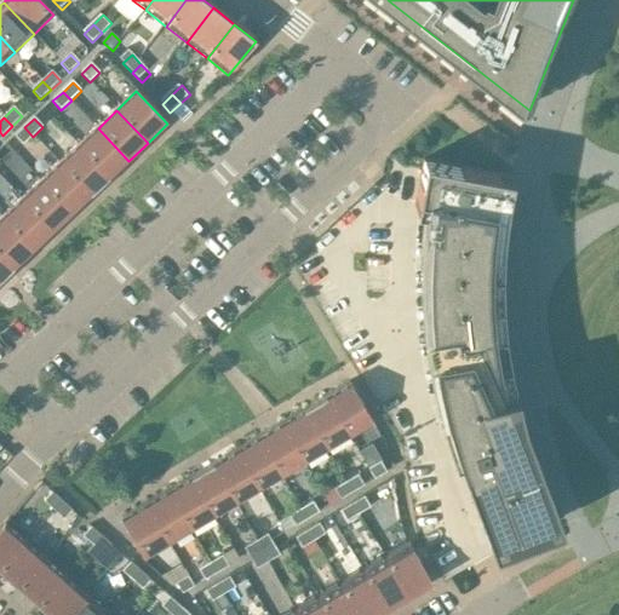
[(24,127),(15,137),(23,145),(33,137),(24,127)]
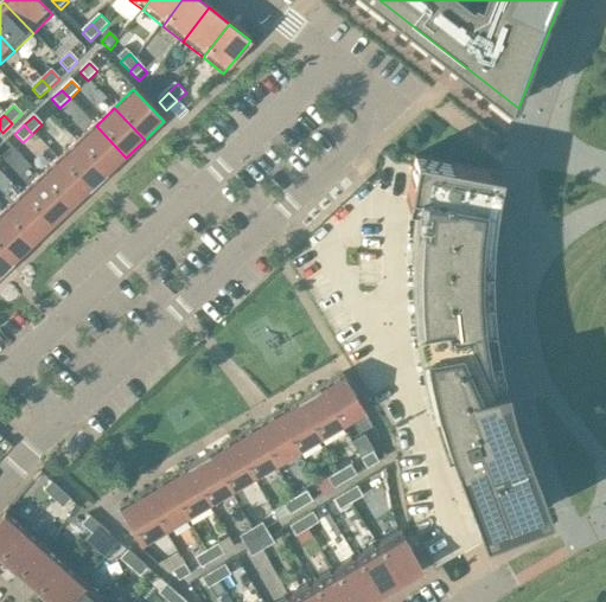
[(126,158),(96,126),(77,143),(107,175),(126,158)]
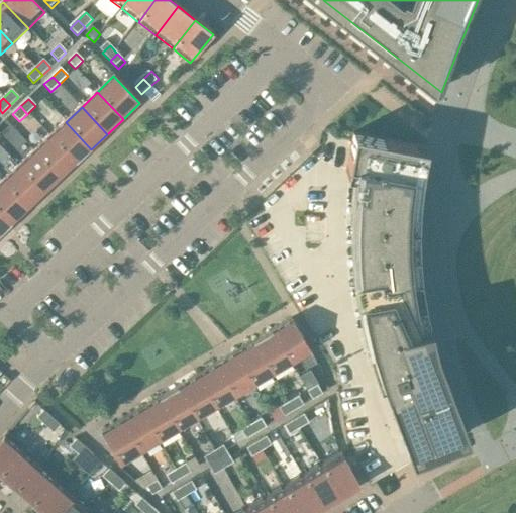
[(91,149),(66,122),(49,137),(76,165),(91,149)]
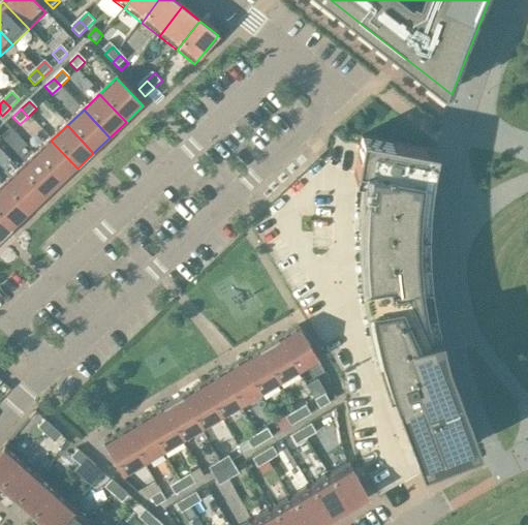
[(434,310),(430,287),(430,284),(428,263),(427,259),(427,240),(427,236),(427,234),(428,211),(428,208),(430,189),(430,186),(431,184),(436,156),(436,153),(362,139),(353,180),(378,183),(376,204),(376,205),(374,232),(374,233),(375,261),(375,263),(377,289),(378,290),(382,319),(382,320),(389,346),(390,347),(398,375),(399,378),(389,381),(391,388),(395,400),(394,400),(406,433),(415,457),(420,469),(478,448),(473,434),(467,418),(465,412),(461,402),(457,391),(455,384),(453,378),(444,381),(437,364),(446,361),(447,362),(448,362),(447,359),(444,348),(440,338),(438,330),(434,313),(434,310)]
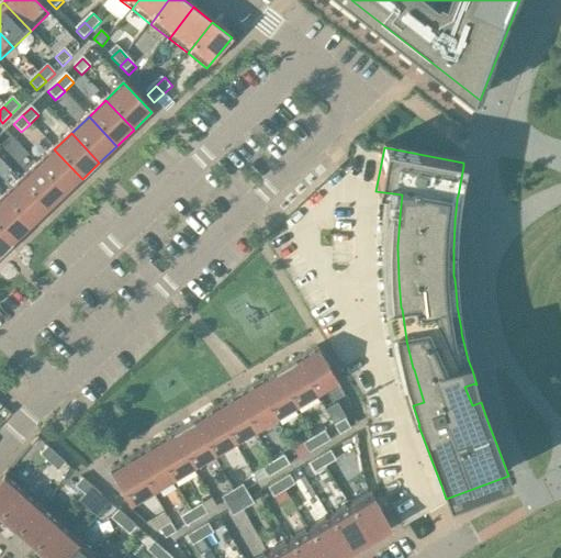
[(82,179),(54,149),(36,166),(65,196),(82,179)]
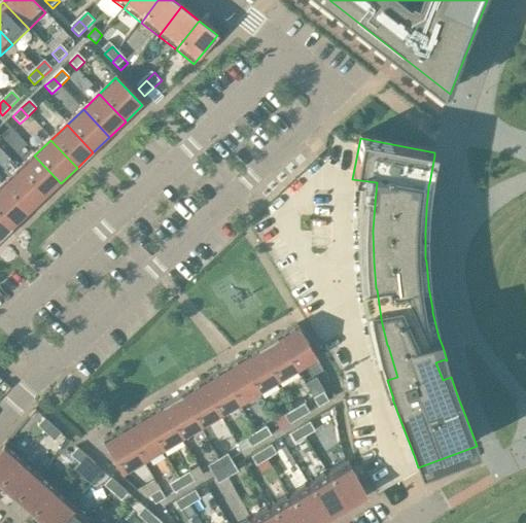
[(61,183),(34,155),(19,171),(44,199),(61,183)]
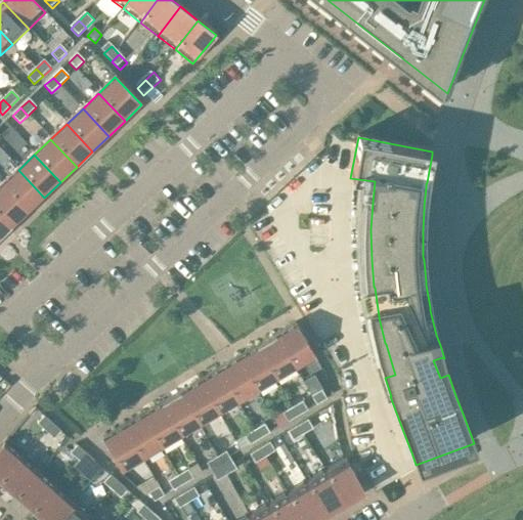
[(44,198),(18,170),(2,185),(28,213),(44,198)]
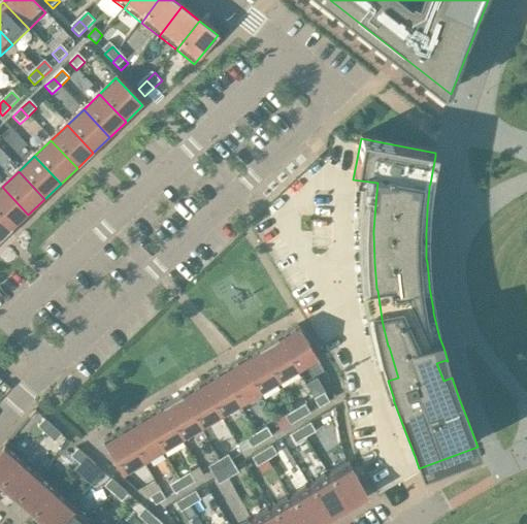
[(28,215),(2,187),(0,188),(0,217),(12,230),(28,215)]
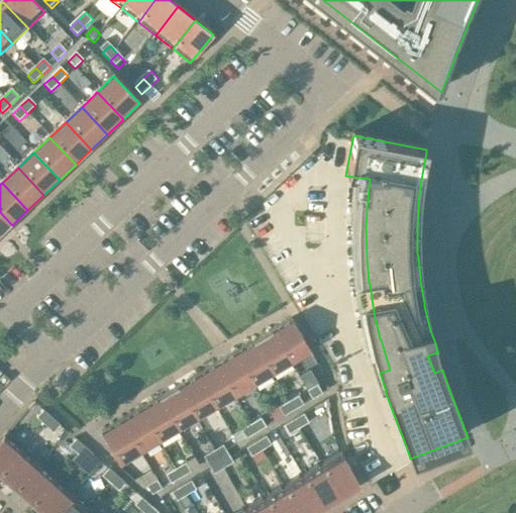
[(0,235),(12,225),(0,212),(0,235)]
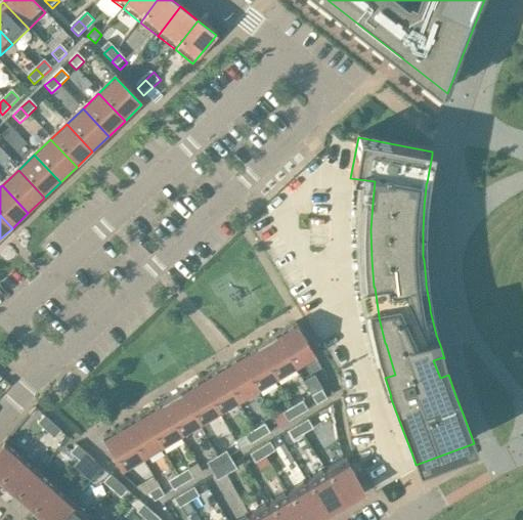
[(315,358),(296,326),(276,337),(296,370),(315,358)]
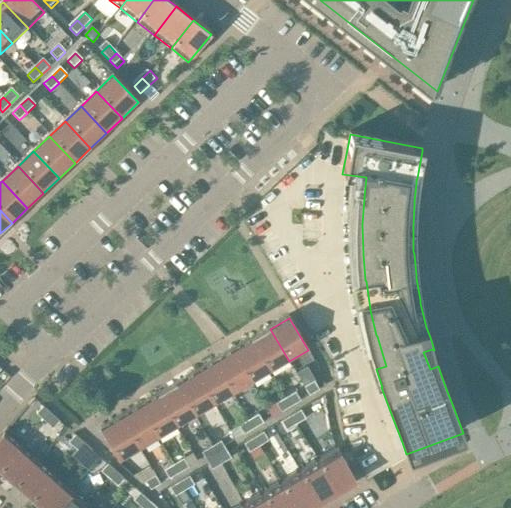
[(251,340),(270,372),(289,361),(270,329),(251,340)]
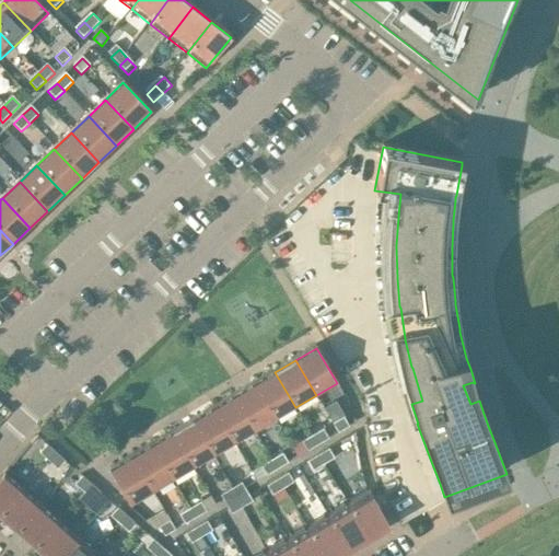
[(254,384),(275,419),(295,407),(275,372),(254,384)]
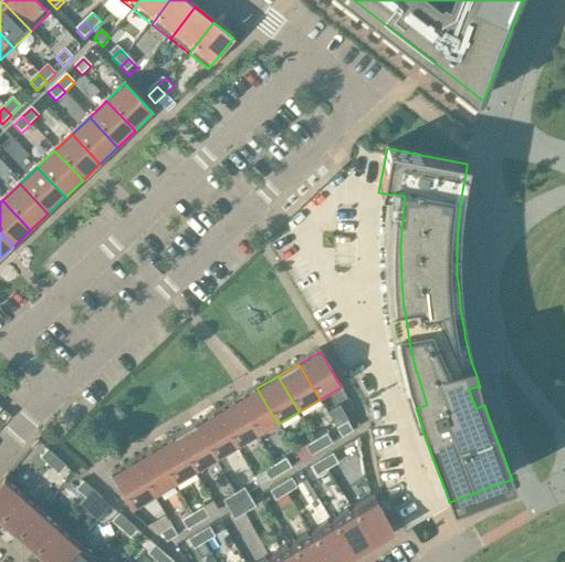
[(236,401),(258,437),(278,424),(257,388),(236,401)]
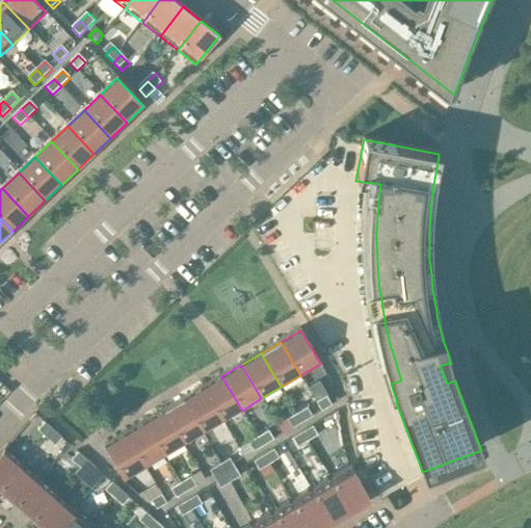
[(203,389),(222,422),(242,411),(221,376),(203,389)]
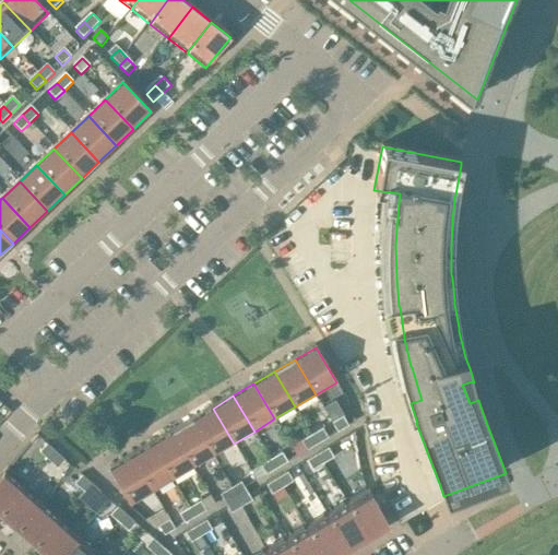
[(192,421),(213,456),(234,444),(213,409),(192,421)]
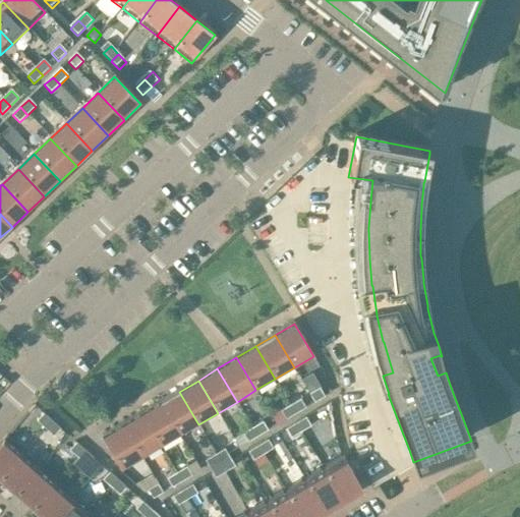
[(314,404),(325,398),(320,390),(309,396),(314,404)]
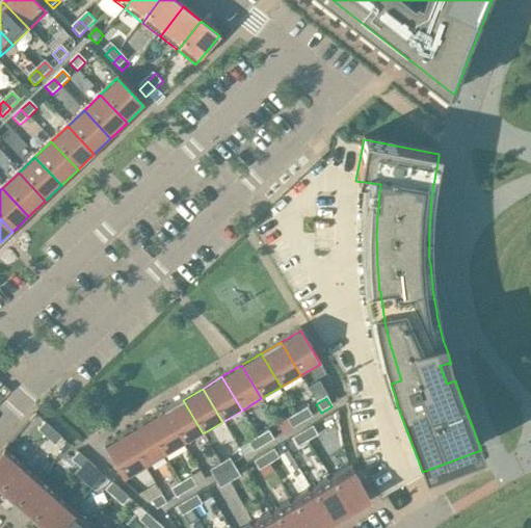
[(163,412),(183,445),(203,433),(183,400),(163,412)]
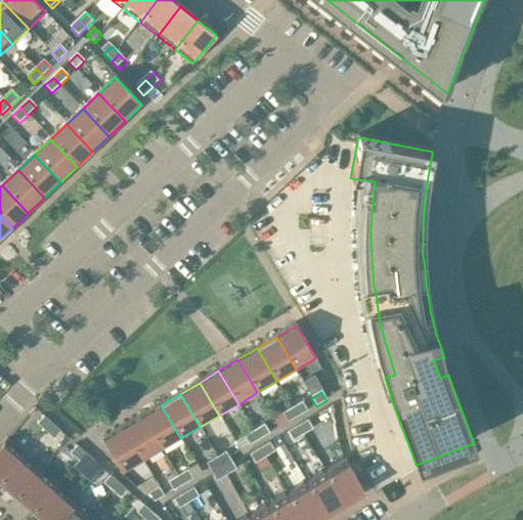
[(293,408),(298,418),(308,412),(303,403),(293,408)]
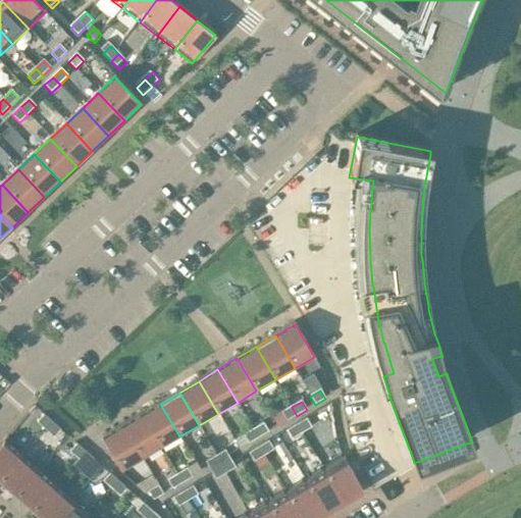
[(142,415),(161,448),(179,436),(160,404),(142,415)]
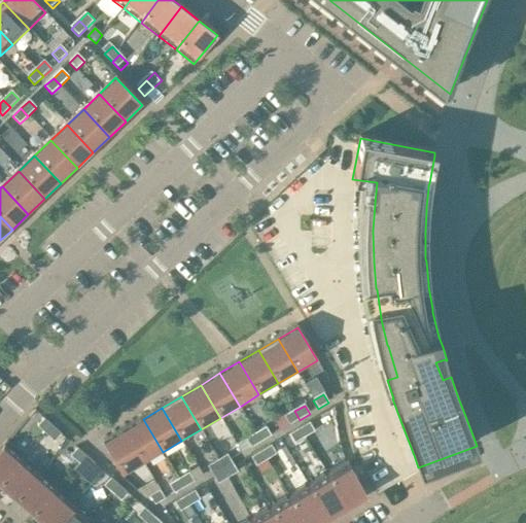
[(294,411),(284,417),(290,426),(300,420),(294,411)]
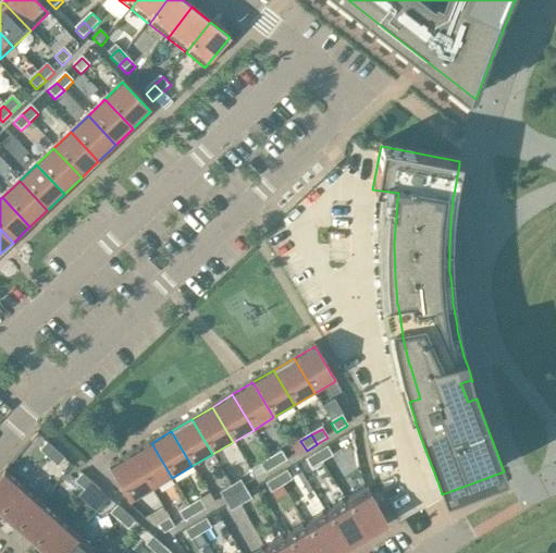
[(56,452),(47,443),(46,444),(39,452),(49,461),(56,452)]
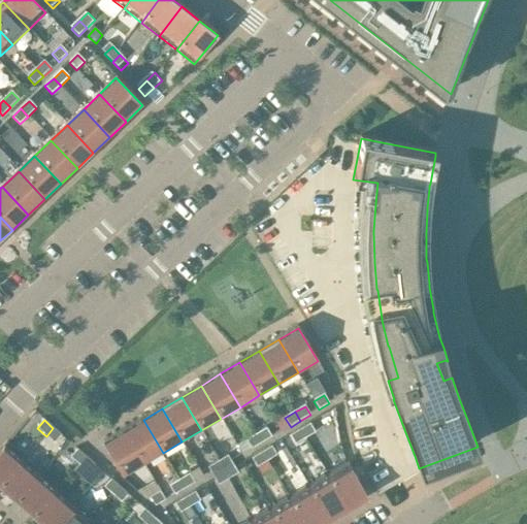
[(124,431),(143,464),(163,453),(143,420),(124,431)]
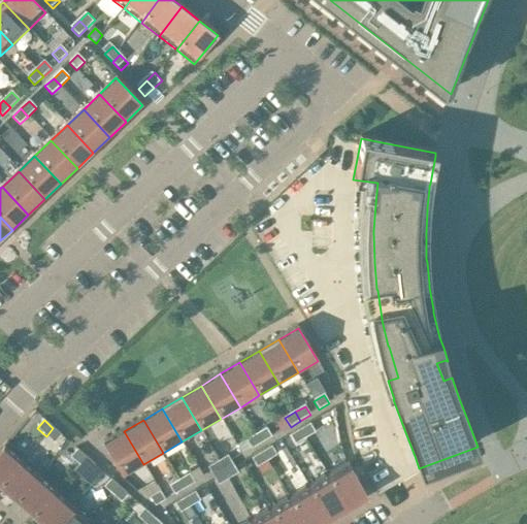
[(300,430),(305,439),(316,433),(310,424),(300,430)]
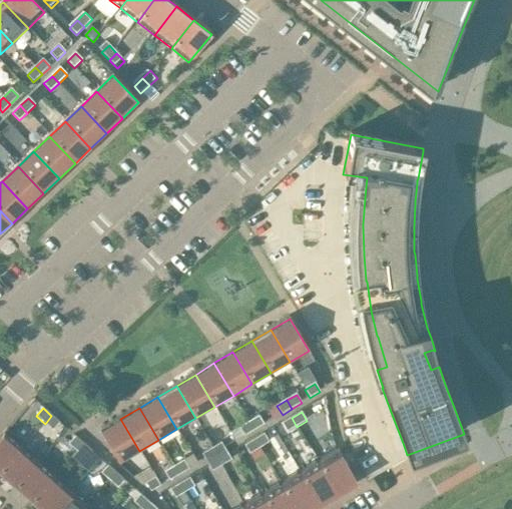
[(51,416),(45,424),(53,431),(59,424),(60,424),(51,416)]
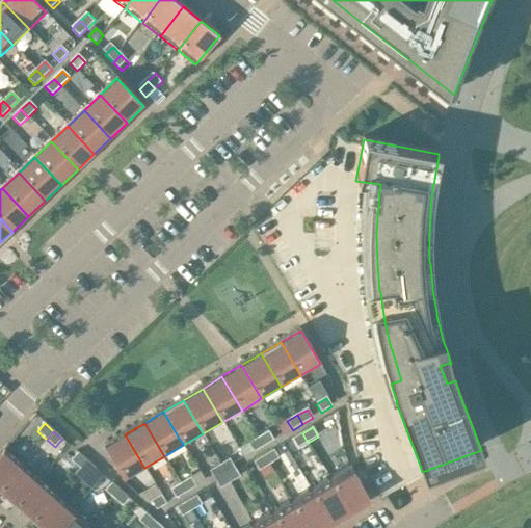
[(259,439),(264,447),(274,441),(269,432),(259,439)]
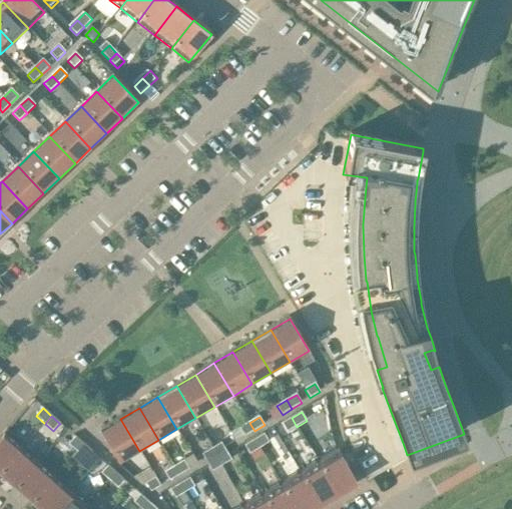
[(292,418),(282,424),(288,433),(297,427),(292,418)]
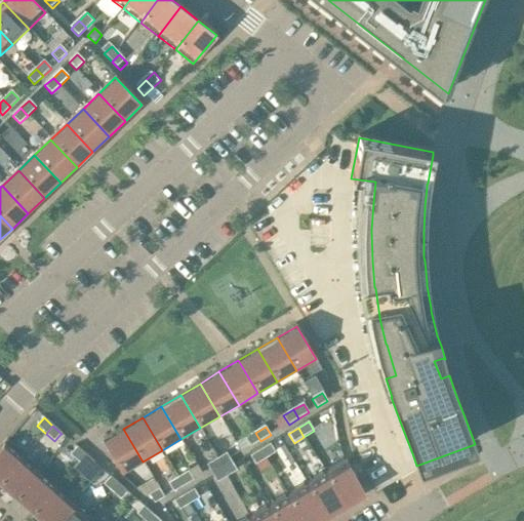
[(104,440),(123,474),(143,462),(123,429),(104,440)]
